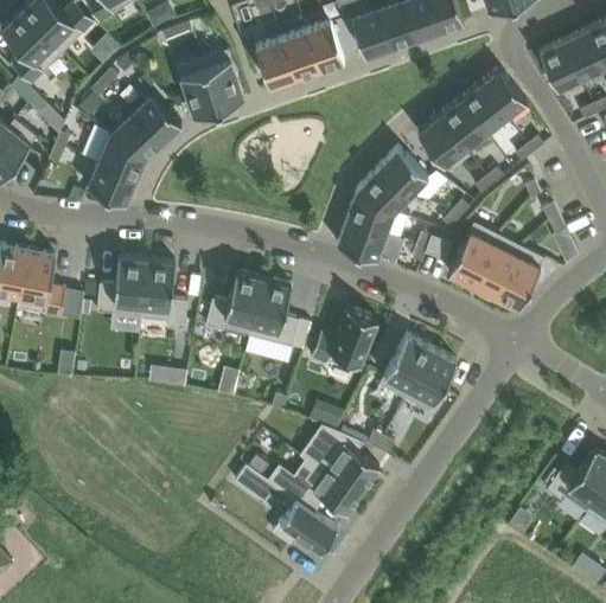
[(30,0),(20,10),(63,51),(94,20),(74,0),(63,11),(51,0),(30,0)]
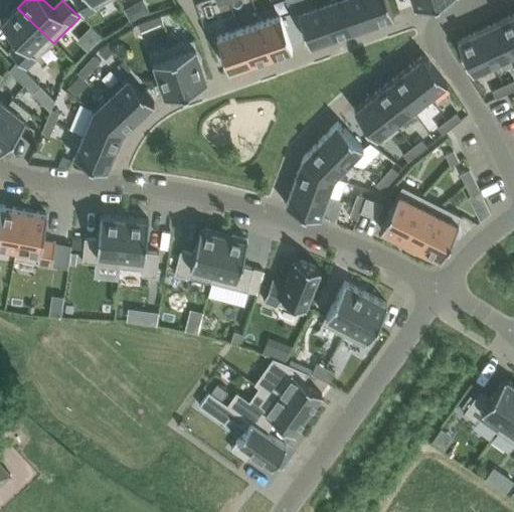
[(112,0),(72,0),(83,18),(97,11),(96,9),(112,0)]
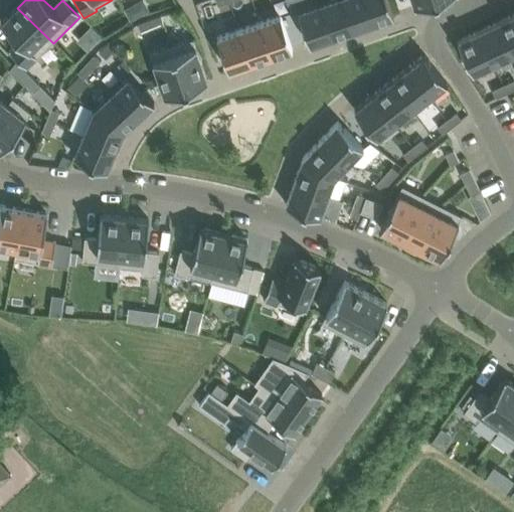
[(149,10),(143,0),(137,0),(123,8),(129,20),(149,10)]
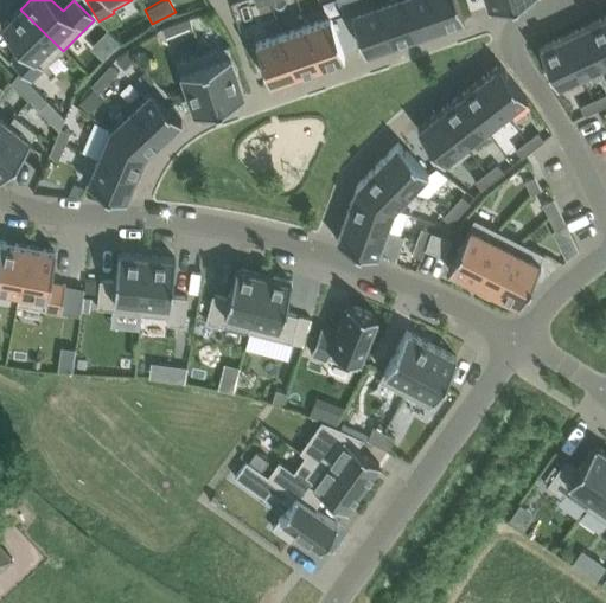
[(394,0),(376,6),(390,46),(414,38),(400,0),(394,0)]
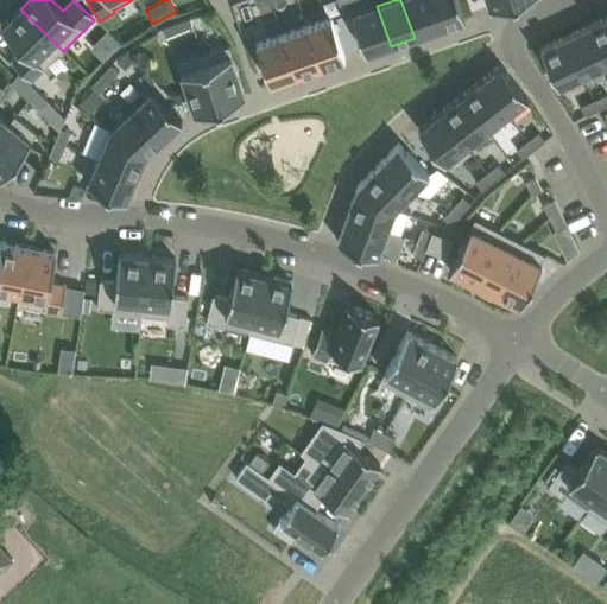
[(400,0),(415,38),(438,30),(428,0),(400,0)]
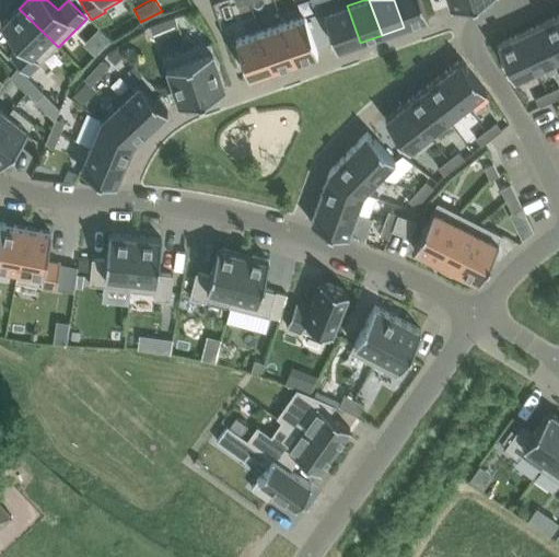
[(394,0),(404,27),(428,20),(420,0),(394,0)]
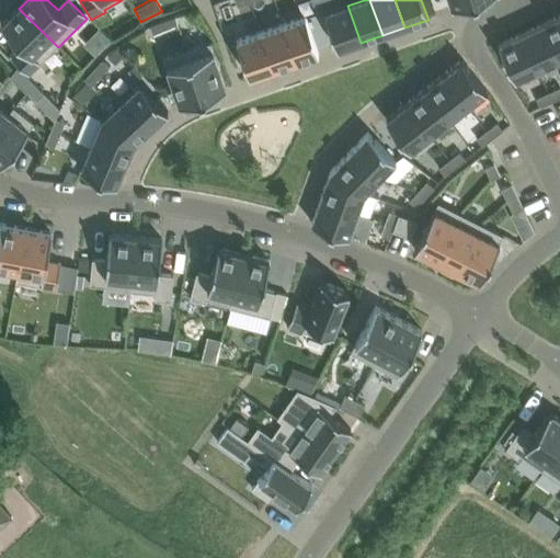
[(475,1),(473,0),(447,0),(452,9),(475,1)]
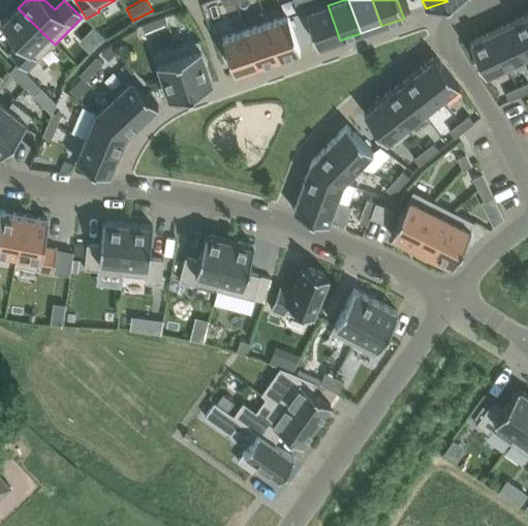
[(340,40),(328,5),(305,13),(317,49),(340,40)]
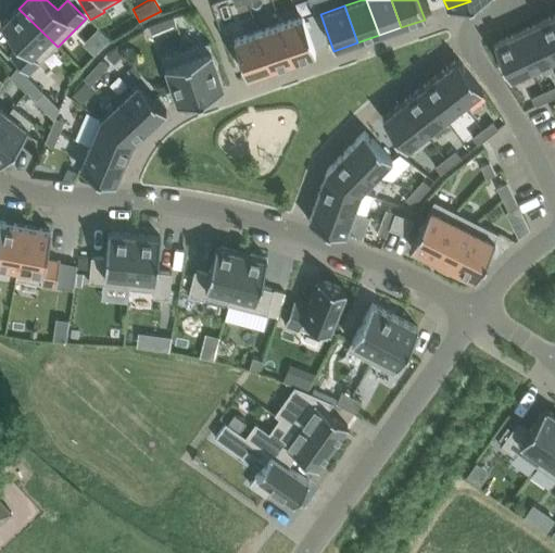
[(28,76),(58,47),(19,9),(0,27),(20,47),(10,58),(28,76)]
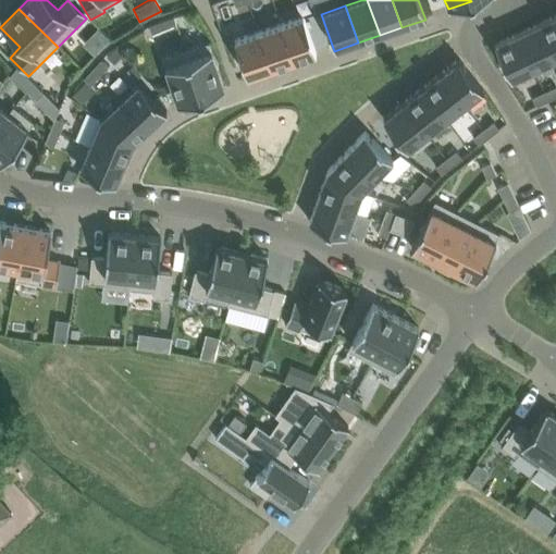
[(555,16),(538,26),(554,61),(555,60),(555,16)]
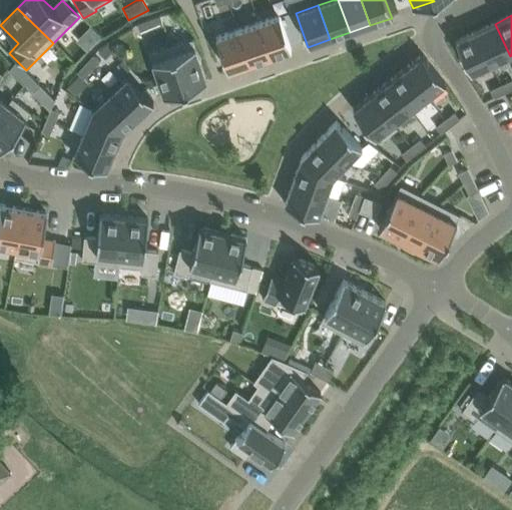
[(291,51),(279,17),(258,24),(270,58),(291,51)]
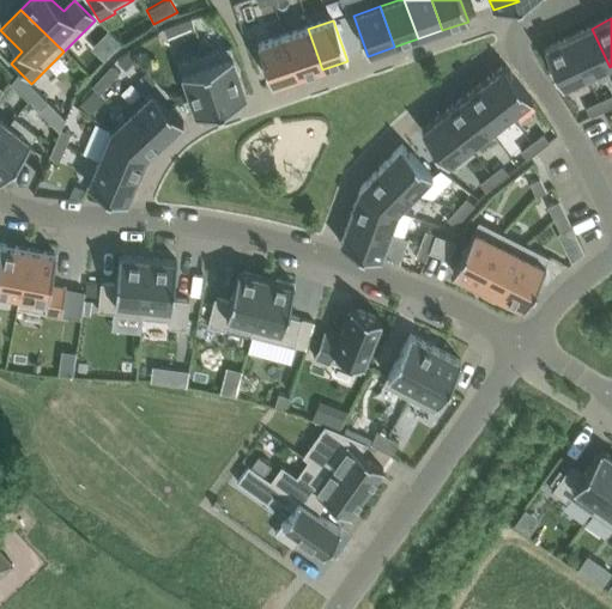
[(195,31),(192,22),(177,26),(181,36),(195,31)]
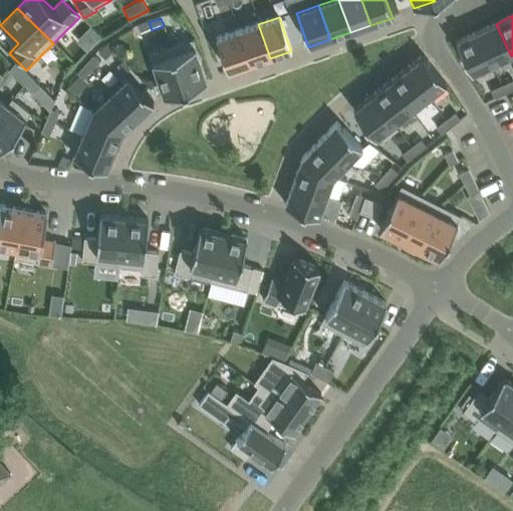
[(152,30),(149,22),(138,26),(141,34),(152,30)]
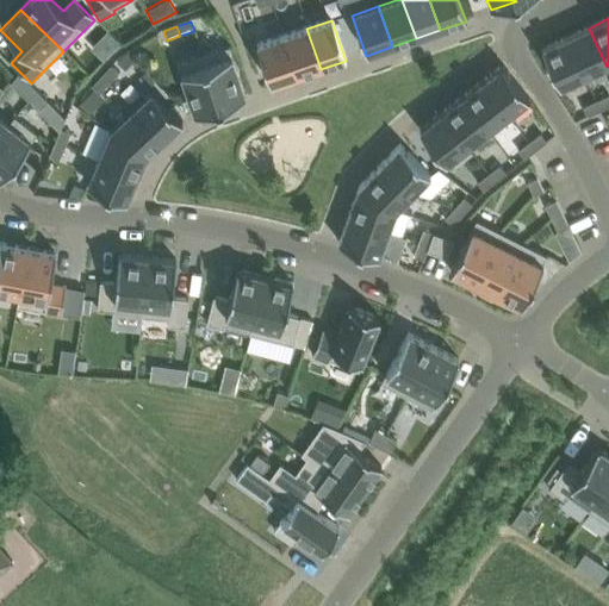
[(119,41),(106,29),(89,47),(103,58),(119,41)]
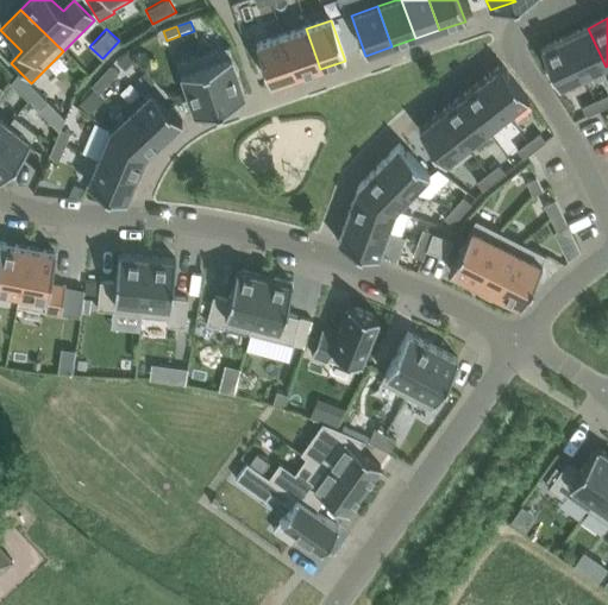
[(282,37),(295,77),(320,69),(306,29),(282,37)]
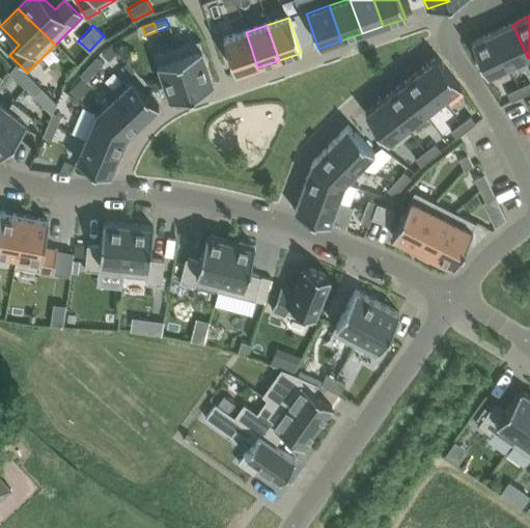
[(528,58),(512,25),(493,34),(508,67),(528,58)]
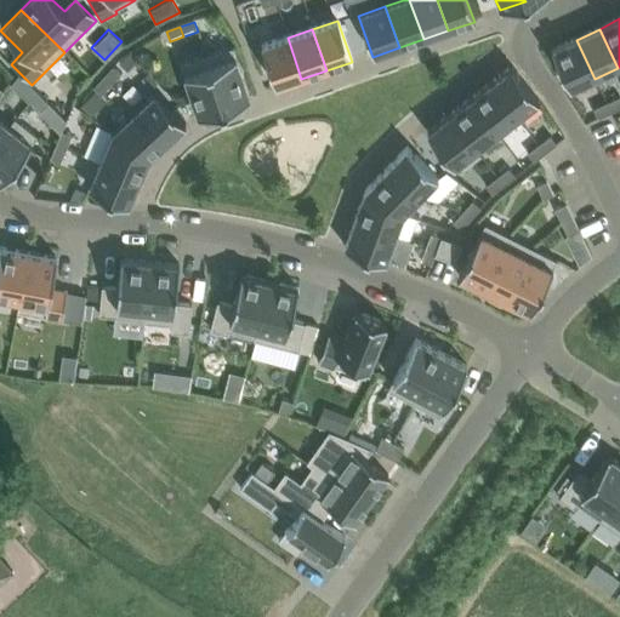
[(288,38),(261,46),(276,87),(301,79),(288,38)]
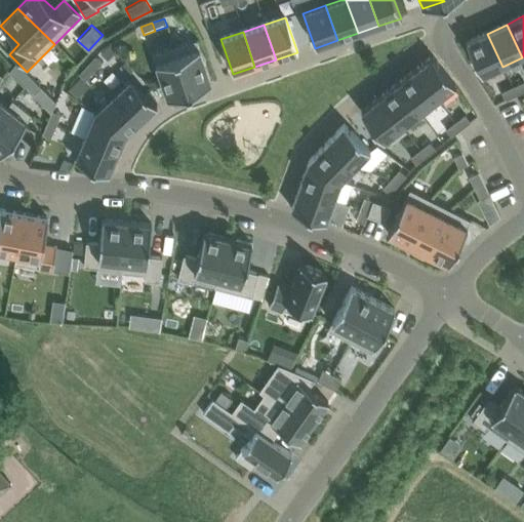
[(487,34),(466,43),(481,77),(502,67),(487,34)]
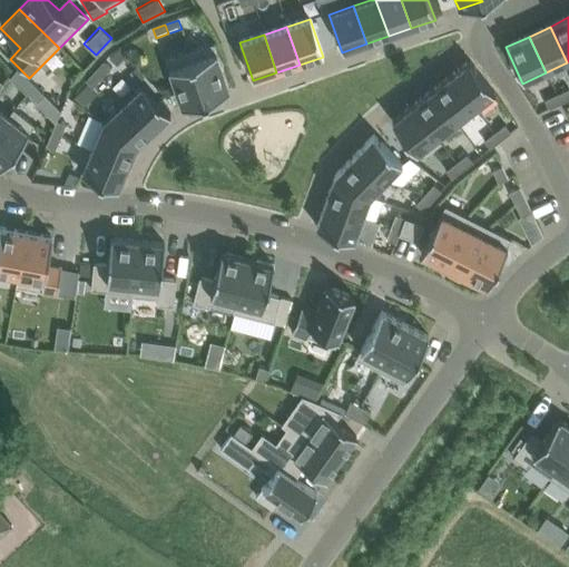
[(193,52),(189,54),(205,100),(209,99),(229,93),(213,46),(193,52)]
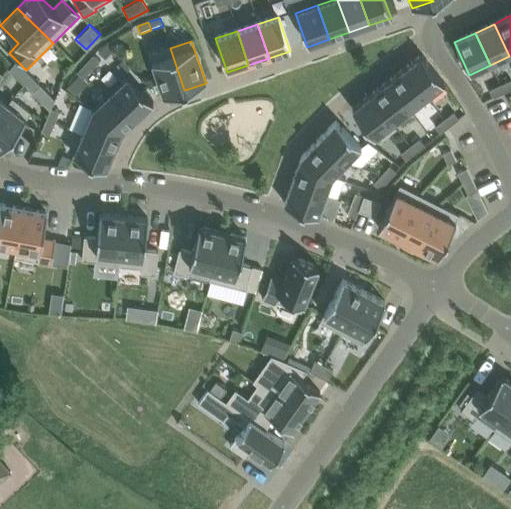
[(112,49),(105,43),(97,52),(104,58),(112,49)]
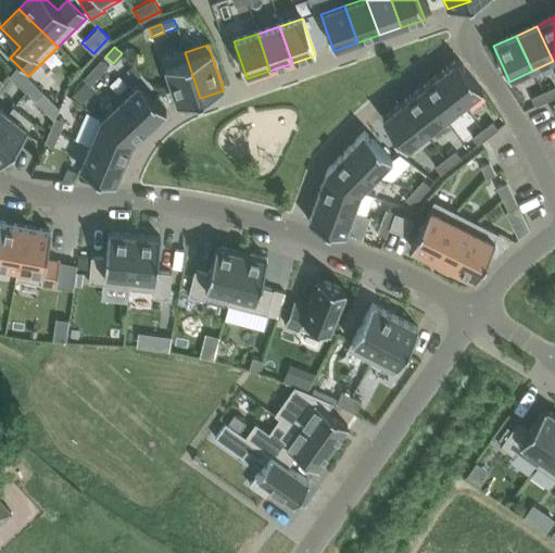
[(200,98),(185,52),(162,61),(177,105),(200,98)]
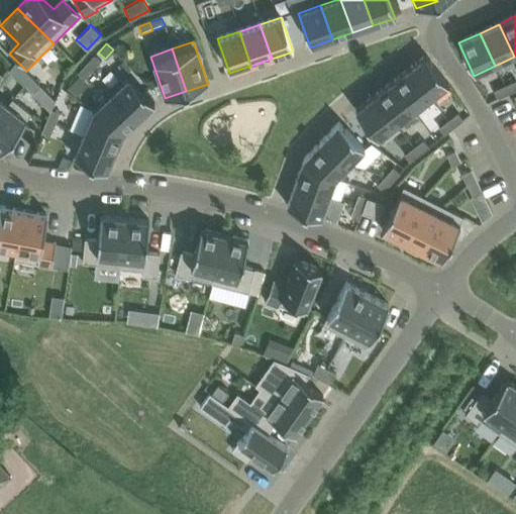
[(94,57),(86,66),(92,72),(100,64),(94,57)]
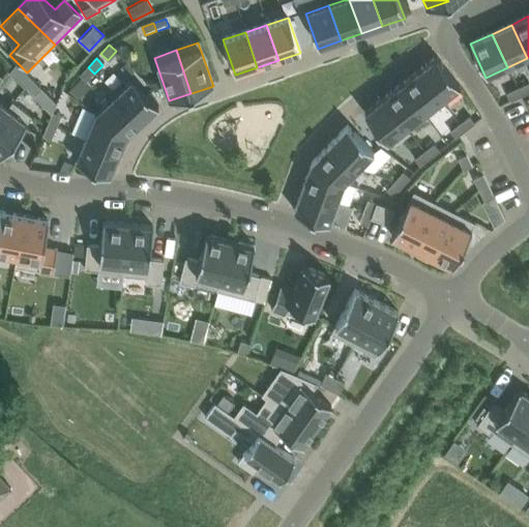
[(436,58),(418,72),(441,101),(459,87),(436,58)]
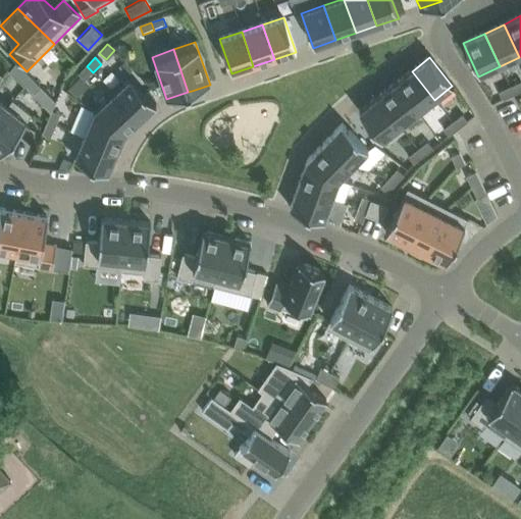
[(5,69),(15,80),(23,71),(13,62),(5,69)]
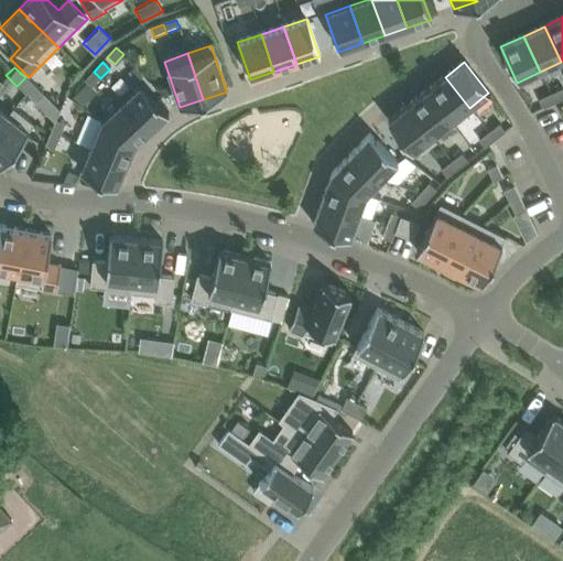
[(86,84),(91,88),(100,78),(94,72),(84,82),(86,84)]
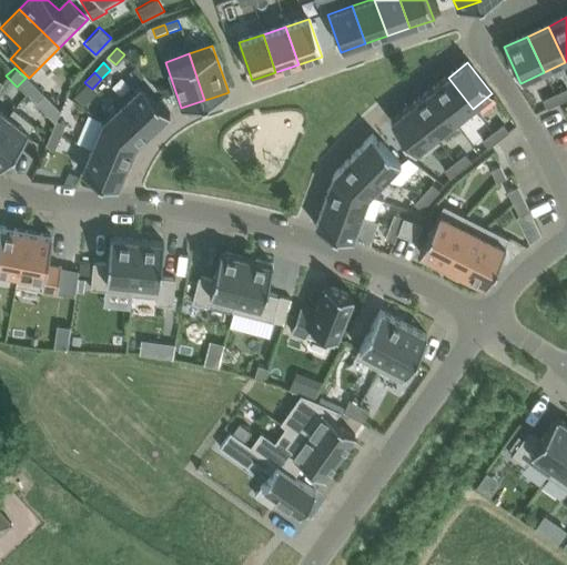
[(28,96),(34,88),(26,78),(17,87),(26,97),(28,96)]
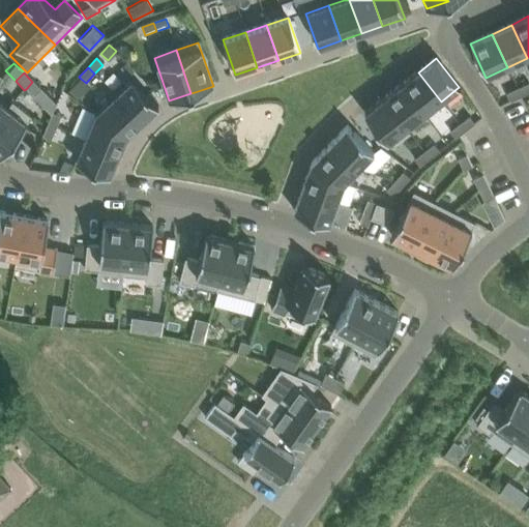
[(418,72),(401,86),(423,116),(441,101),(418,72)]
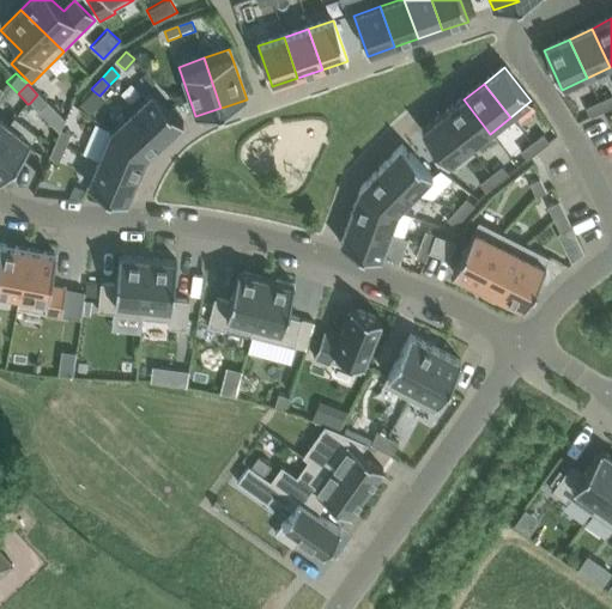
[(100,96),(94,91),(82,104),(89,111),(103,99),(100,96)]
